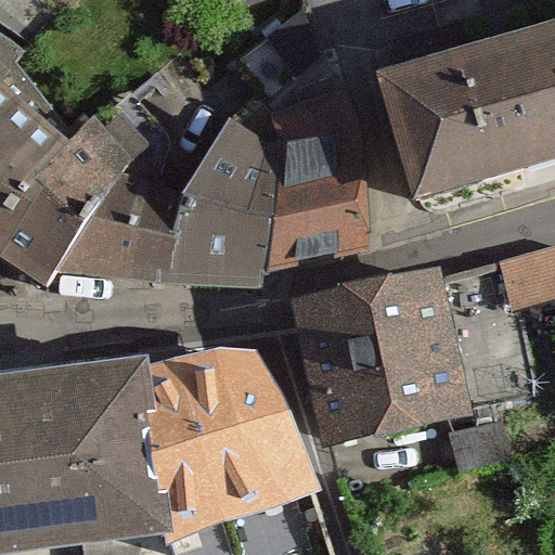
[(22,54),(0,37),(0,246),(74,134),(14,63),(22,54)]
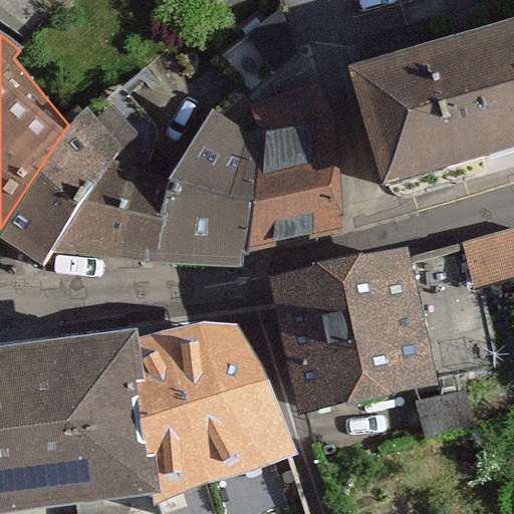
[(513,37),(343,89),(377,203),(513,162),(513,37)]
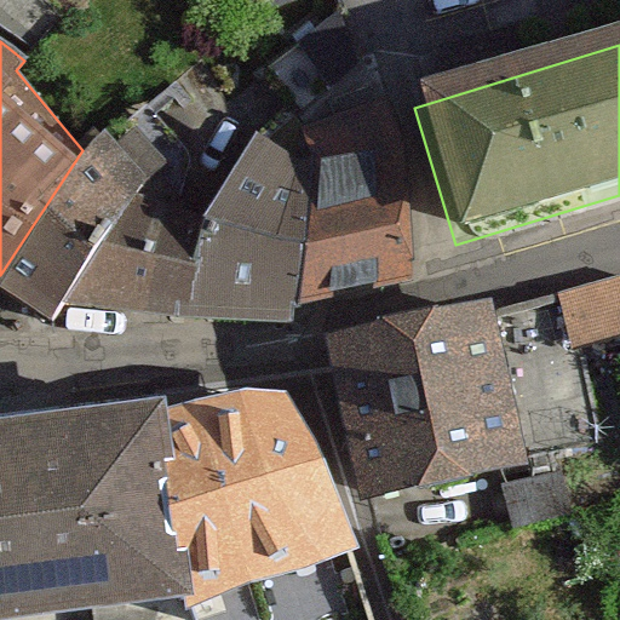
[(315,161),(296,306),(412,275),(391,102),(306,126),(315,161)]
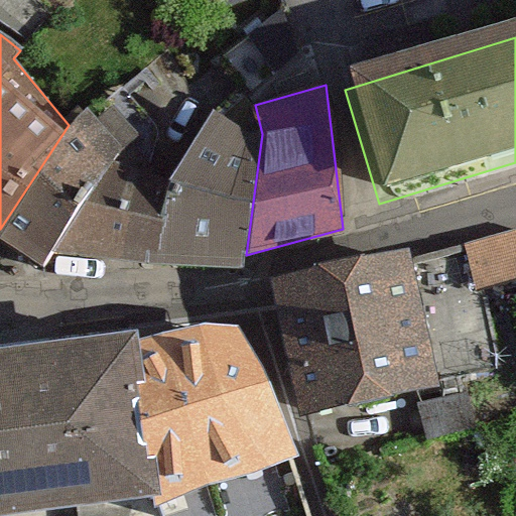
[(156,267),(164,189),(118,158),(141,138),(103,97),(69,125),(0,229),(0,239),(45,268),(53,255),(156,267)]
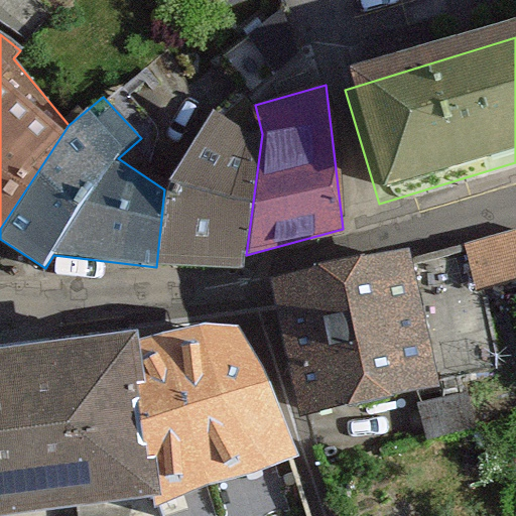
[(164,189),(156,267),(244,267),(246,255),(262,134),(214,111),(164,189)]
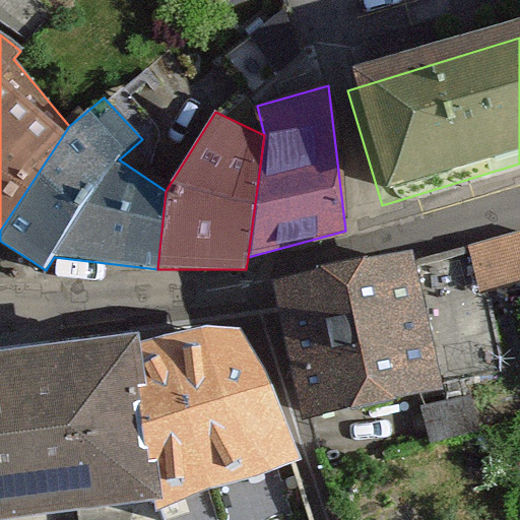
[(302,419),(438,393),(412,258),(275,284),(302,419)]
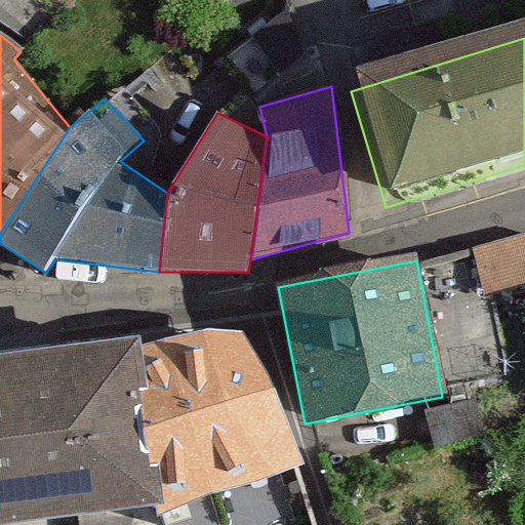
[(207,329),(142,348),(159,511),(293,468),(304,462),(244,332),(207,329)]
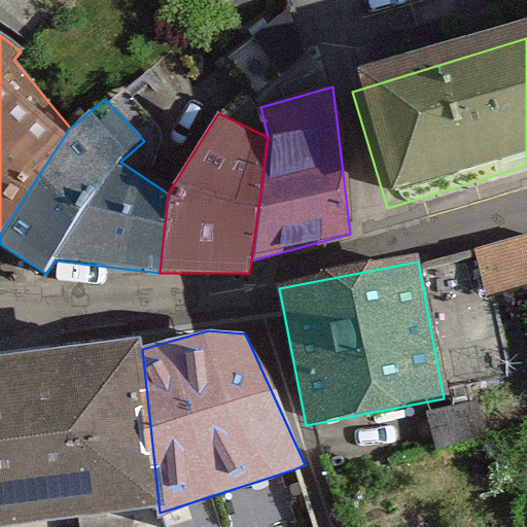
[(0,357),(0,526),(7,526),(78,518),(78,526),(165,526),(160,513),(142,349),(139,340),(0,357)]
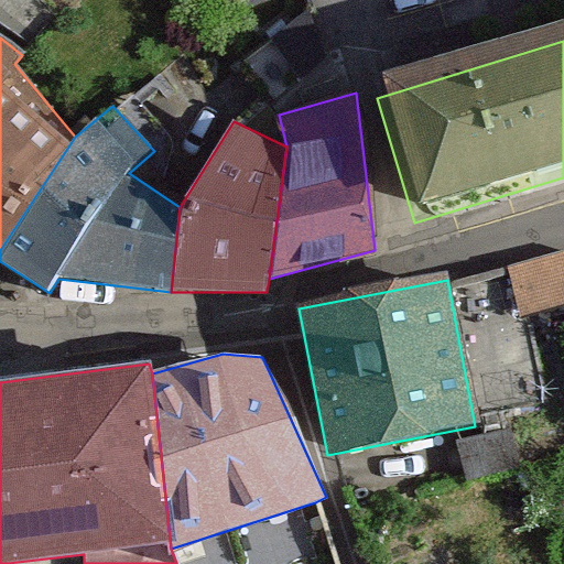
[(337,563),(315,502),(171,549),(176,563),(337,563)]
